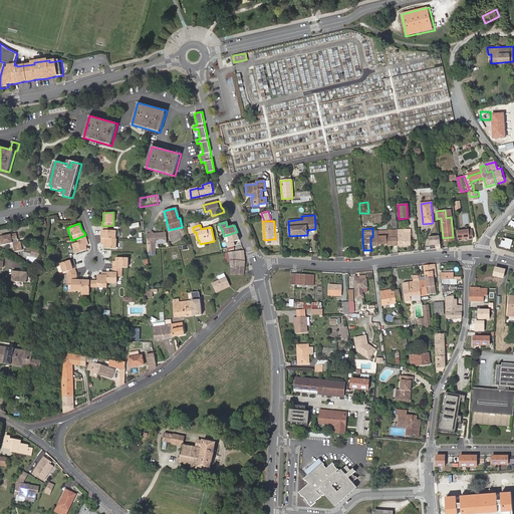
[(102,230),(102,238),(115,238),(115,229),(108,230),(104,230),(102,230)]
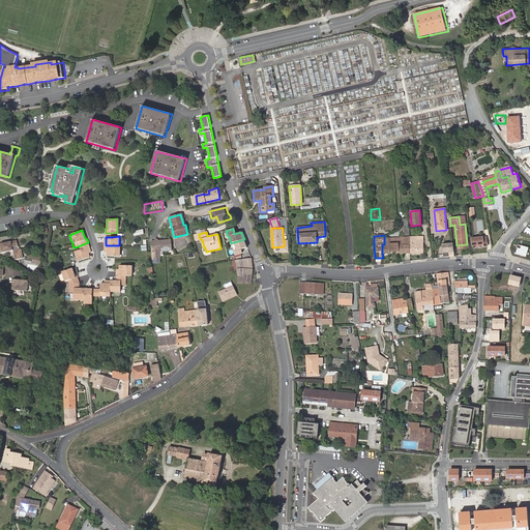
[(385,237),(384,238),(384,244),(382,244),(382,254),(389,254),(389,252),(400,252),(399,237),(389,238),(389,237),(385,237)]
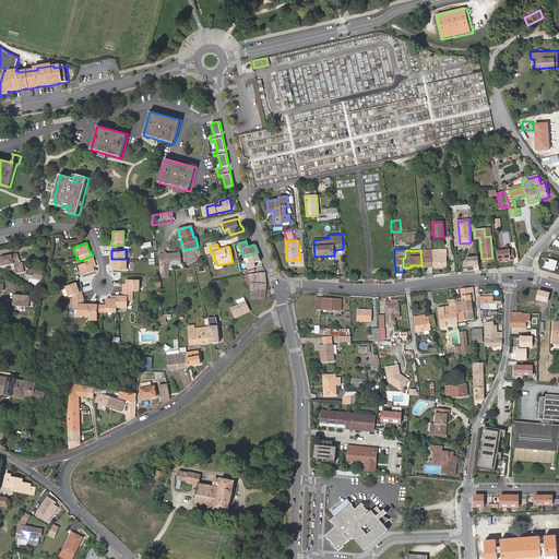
[(431,250),(420,250),(421,265),(421,268),(431,268),(431,250)]
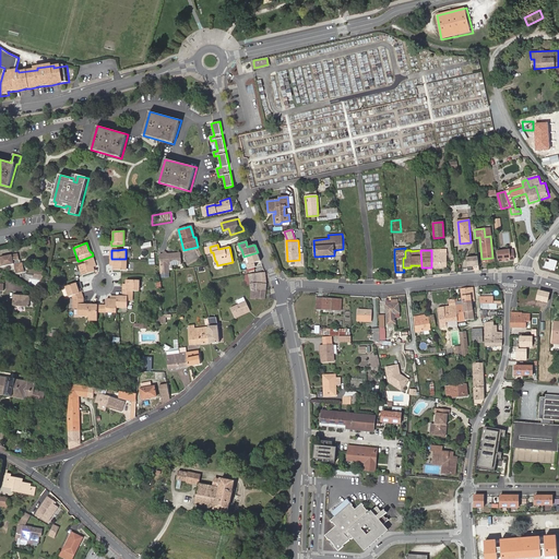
[(440,250),(431,250),(431,268),(445,268),(445,253),(440,252),(440,250)]
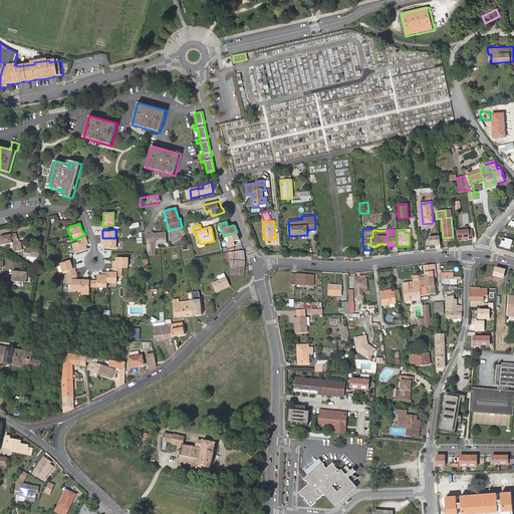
[(457,232),(458,240),(472,239),(472,234),(468,234),(467,230),(457,232)]
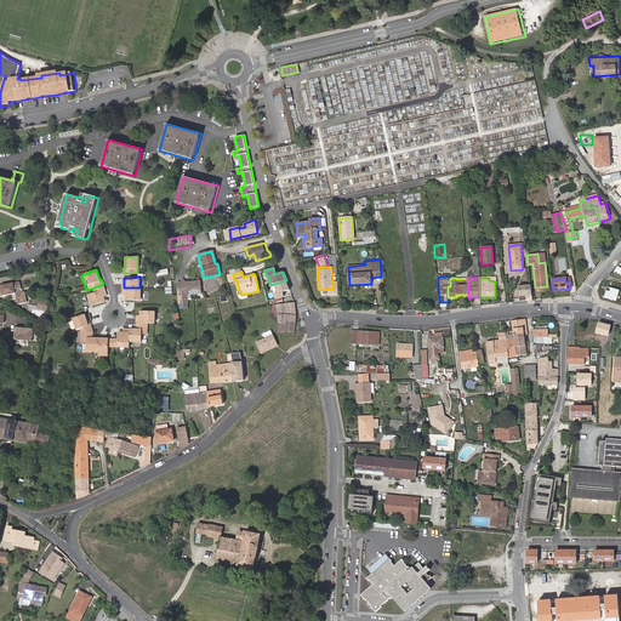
[(178,283),(180,303),(188,303),(188,294),(201,294),(201,281),(187,283),(183,279),(181,283),(178,283)]
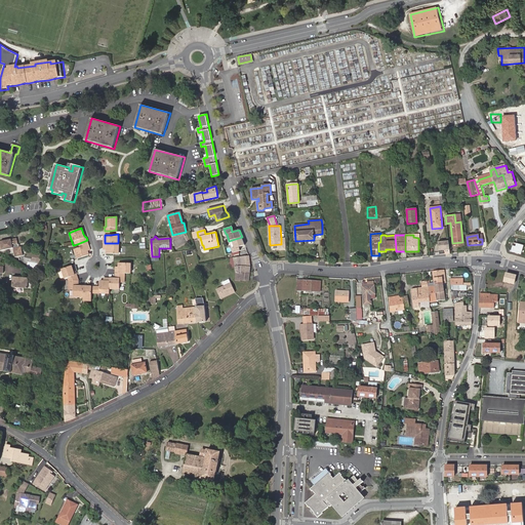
[(242,237),(232,240),(235,248),(232,248),(233,252),(240,250),(239,247),(245,245),(242,237)]
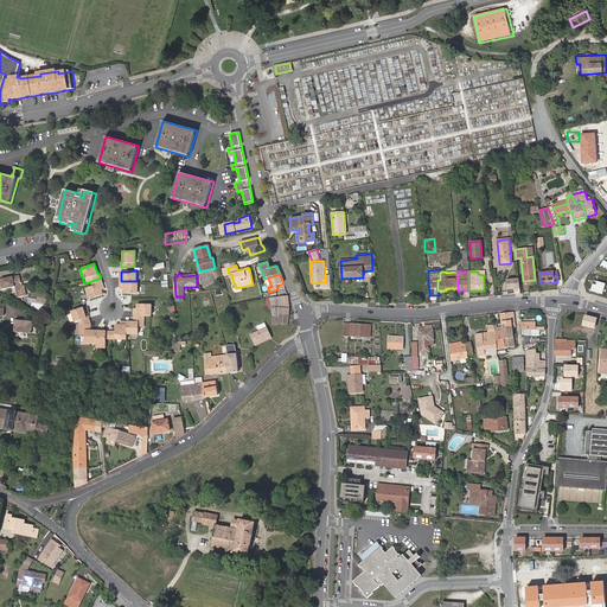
[(21,275),(1,279),(4,289),(17,287),(17,283),(23,282),(21,275)]
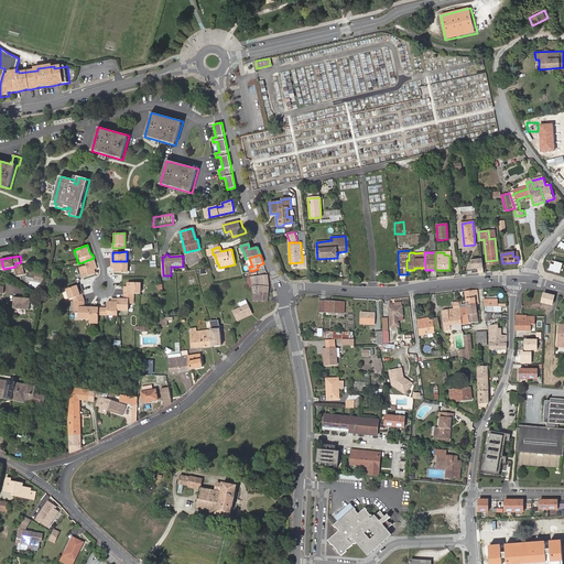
[(94,258),(83,262),(84,266),(80,268),(84,277),(84,278),(96,272),(95,269),(93,263),(96,262),(94,258)]
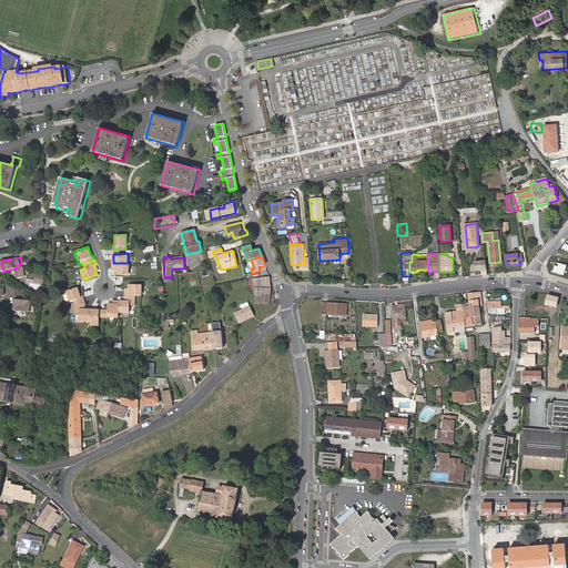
[(128,263),(113,263),(113,270),(117,270),(117,274),(124,274),(129,274),(129,263),(128,263)]
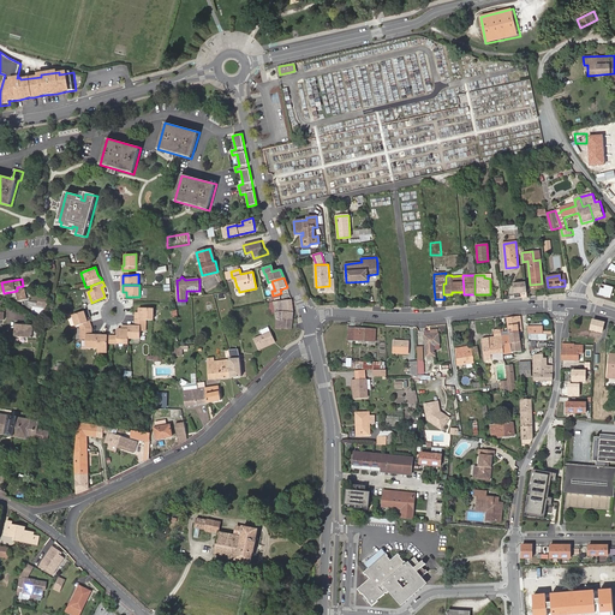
[(28,299),(27,288),(17,291),(18,302),(28,299)]
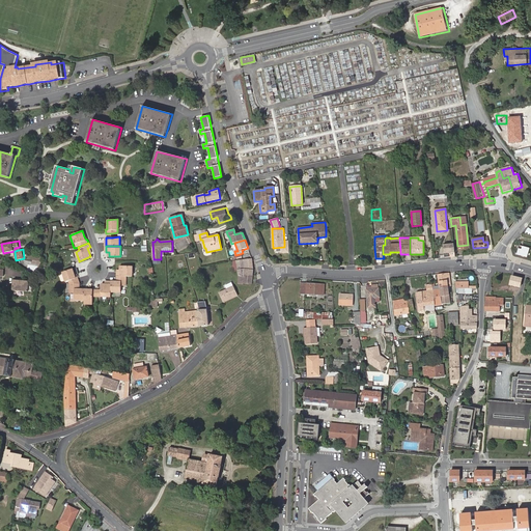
[(252,259),(235,261),(238,270),(240,276),(253,275),(253,270),(252,259)]
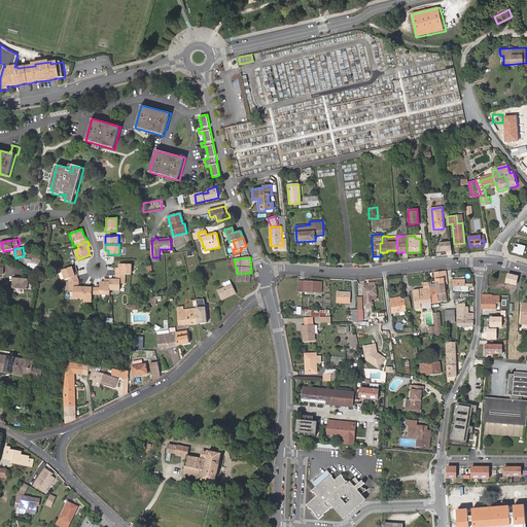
[(74,275),(73,273),(72,267),(63,269),(65,279),(67,278),(68,278),(69,280),(77,281),(78,281),(76,275),(74,275)]
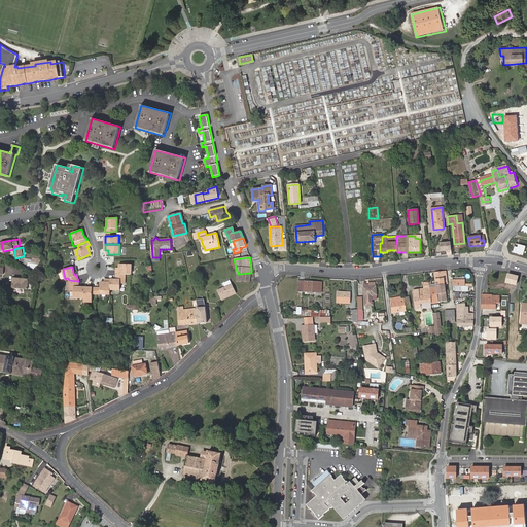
[(116,270),(116,275),(125,275),(131,275),(132,267),(119,267),(119,269),(117,269),(116,270)]
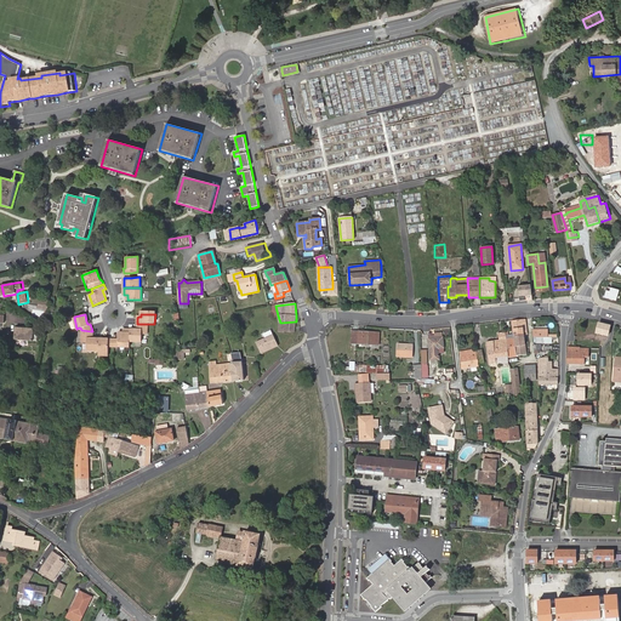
[(525,319),(511,320),(513,335),(528,334),(525,319)]
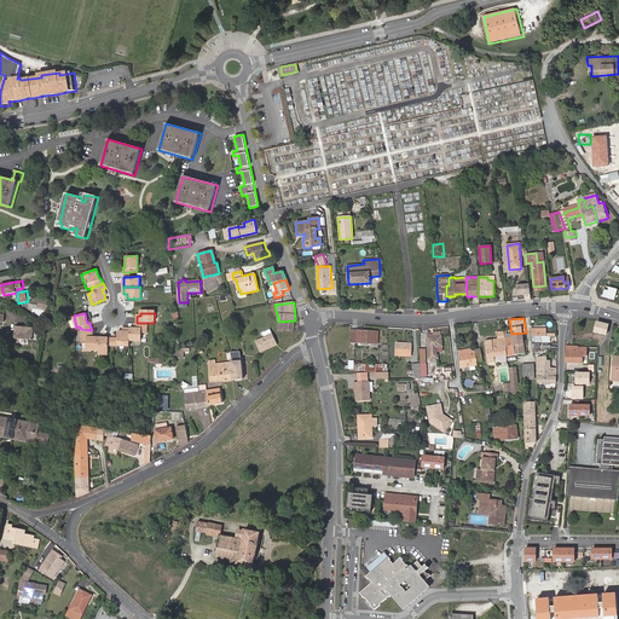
[(294,331),(295,320),(279,322),(278,322),(277,330),(283,330),(294,331)]
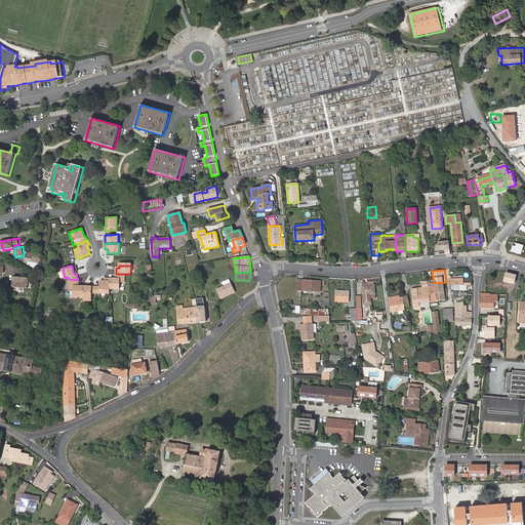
[(116,279),(111,279),(110,289),(119,289),(119,284),(124,284),(124,274),(116,274),(116,279)]
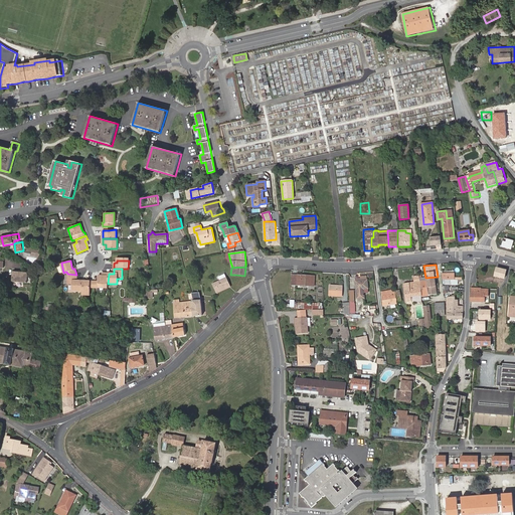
[(22,273),(18,272),(13,272),(12,282),(27,284),(28,278),(31,278),(31,274),(28,274),(28,273),(22,273)]
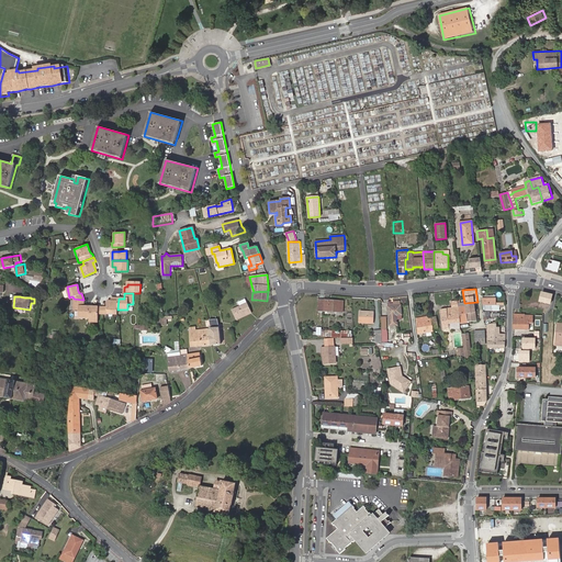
[(107,300),(107,306),(107,314),(117,315),(117,310),(119,299),(113,298),(113,301),(111,300),(107,300)]
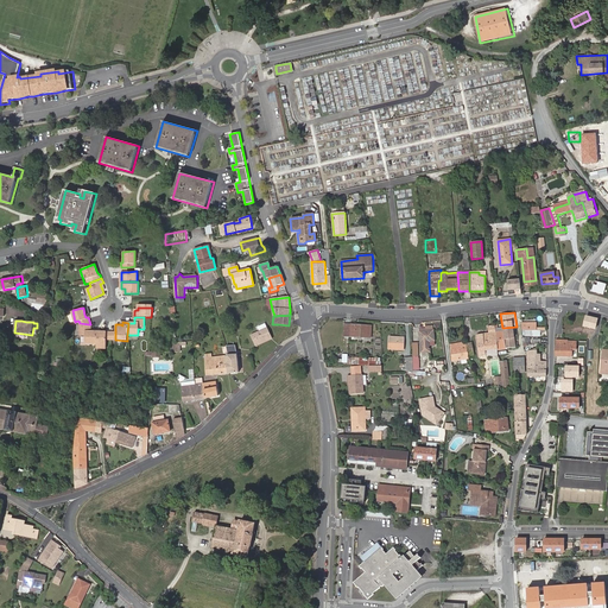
[(89,324),(80,323),(80,335),(84,335),(84,342),(95,342),(96,330),(89,330),(89,324)]
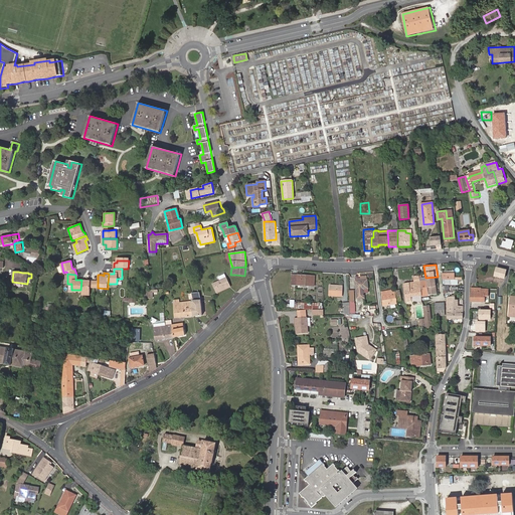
[(297,275),(297,285),(314,286),(315,276),(297,275)]
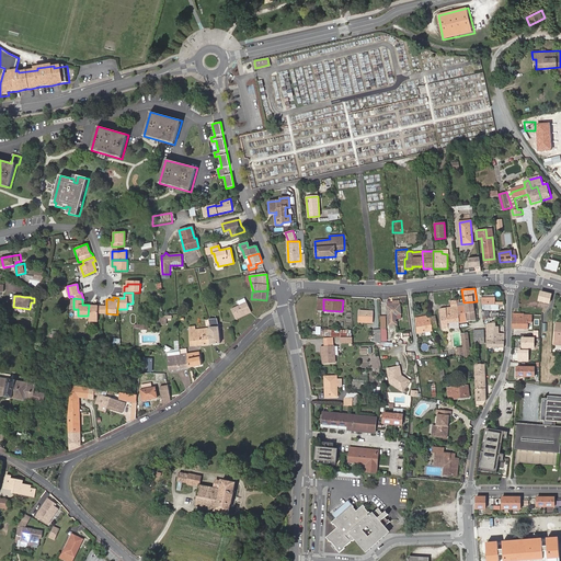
[(451,307),(446,308),(448,323),(459,322),(457,300),(450,301),(451,307)]
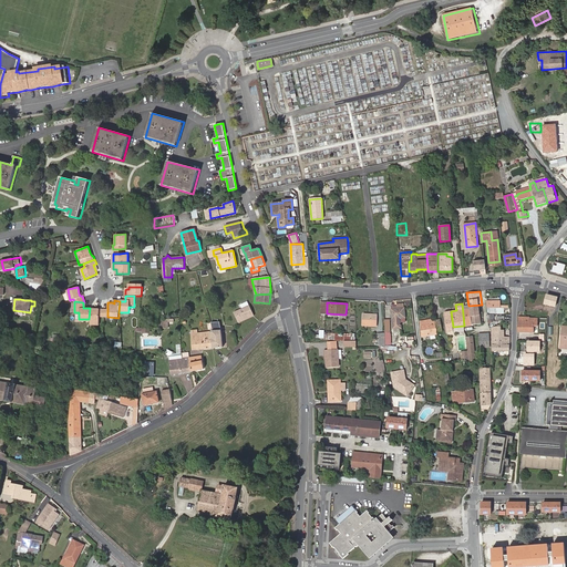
[(463,303),(462,303),(464,326),(471,325),(468,306),(464,307),(463,303)]
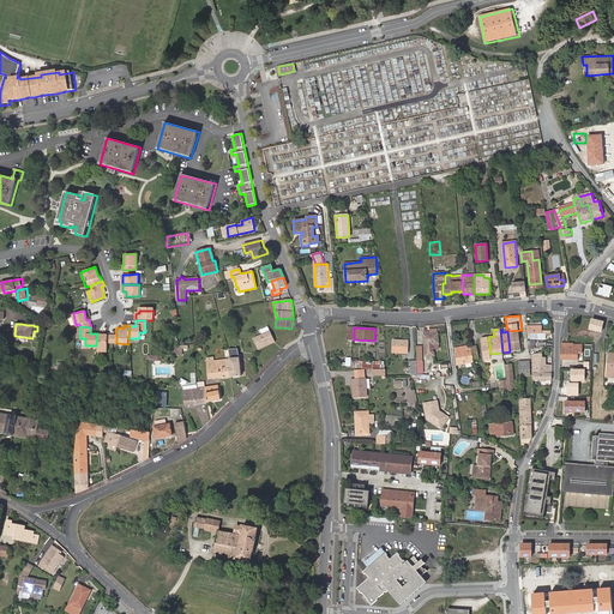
[(522,330),(507,331),(510,351),(519,350),(518,337),(522,336),(522,330)]
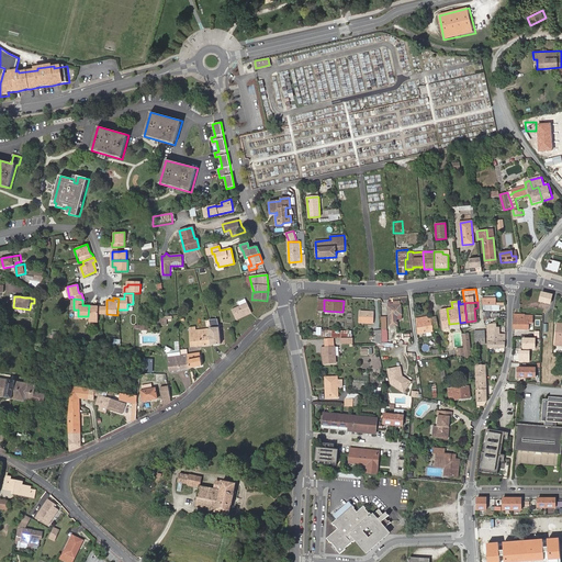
[(233,310),(237,319),(251,313),(247,303),(233,310)]
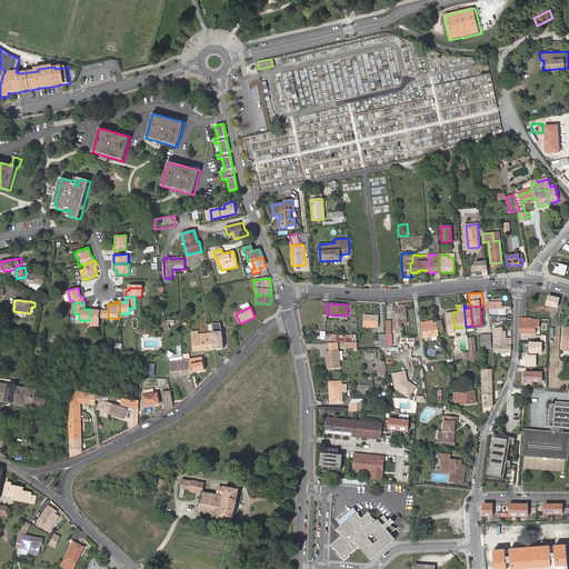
[(99,310),(90,309),(89,320),(89,325),(98,325),(99,318),(99,310)]
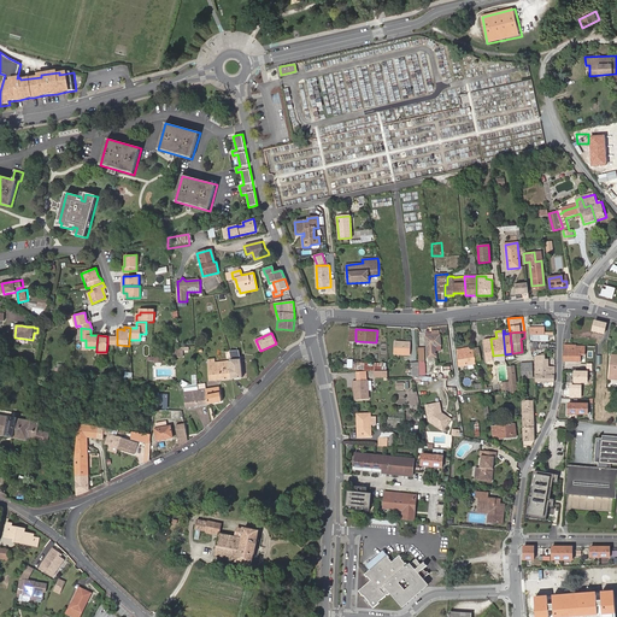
[(440,346),(440,335),(433,336),(425,336),(427,347),(428,358),(436,357),(435,346),(440,346)]
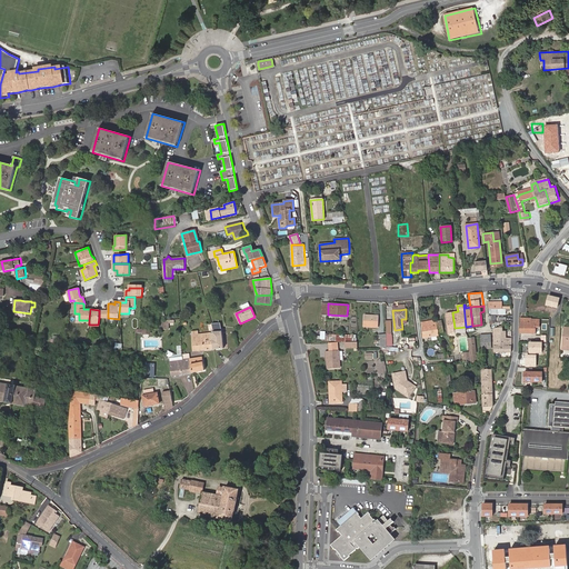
[(452,312),(446,313),(449,333),(455,332),(455,328),(452,312)]
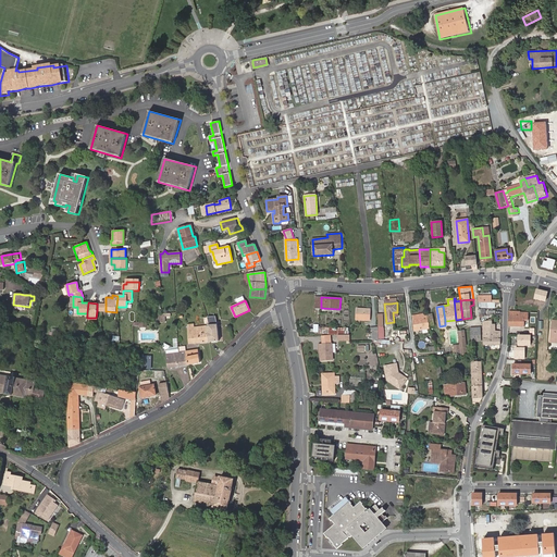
[(370,320),(370,310),(356,309),(356,319),(370,320)]
